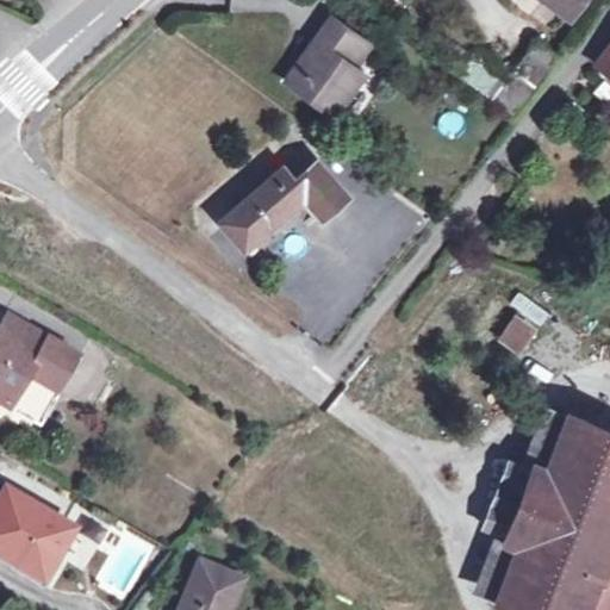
[(542,0),(567,18),(579,0),(542,0)]
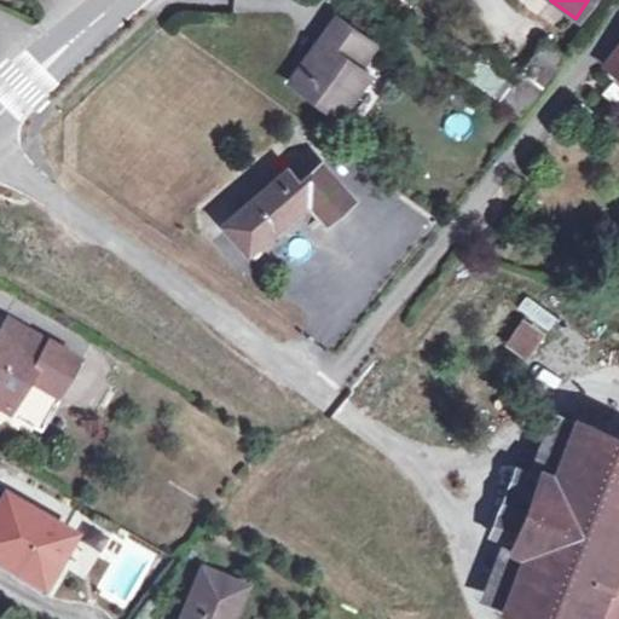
[(304,62),(289,82),(339,116),(368,75),(357,68),(372,46),(333,18),(318,41),(324,45),(308,65),(304,62)]
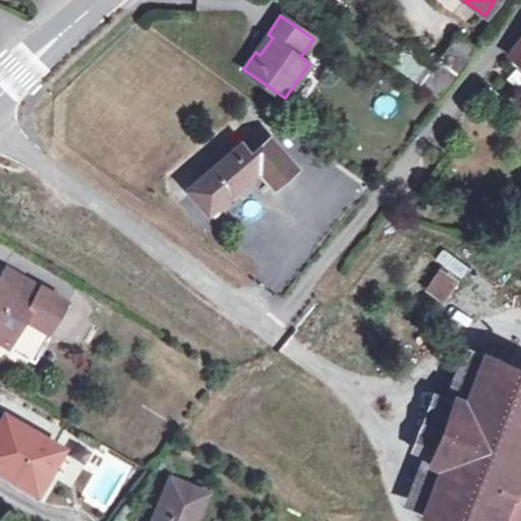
[(405,45),(391,65),(438,98),(475,48),(457,34),(433,64),(405,45)]
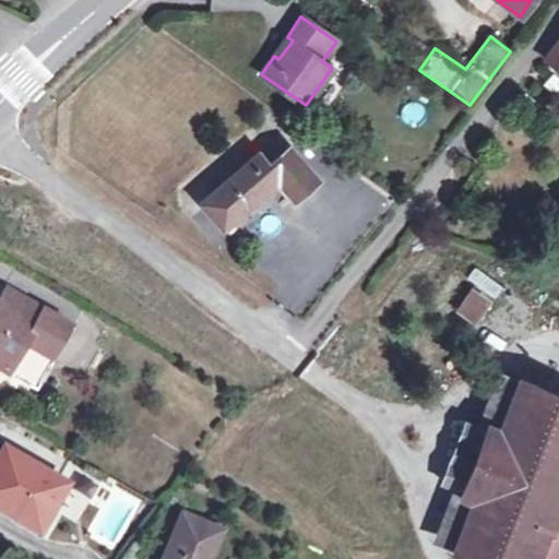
[(287,37),(274,56),(278,59),(293,40),(287,37)]
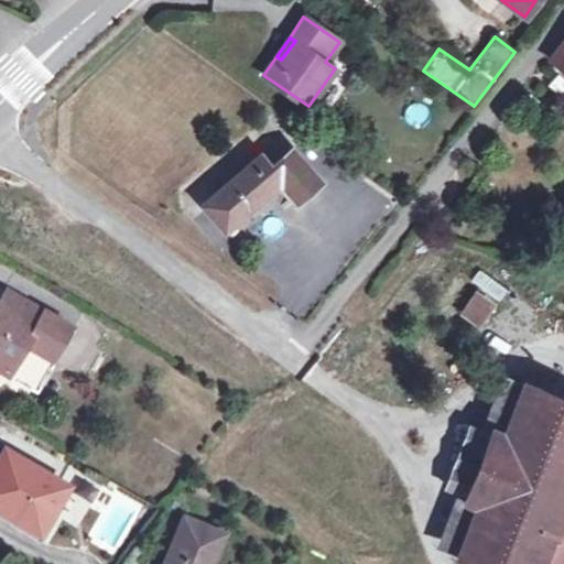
[(563,43),(552,61),(563,69),(563,43)]
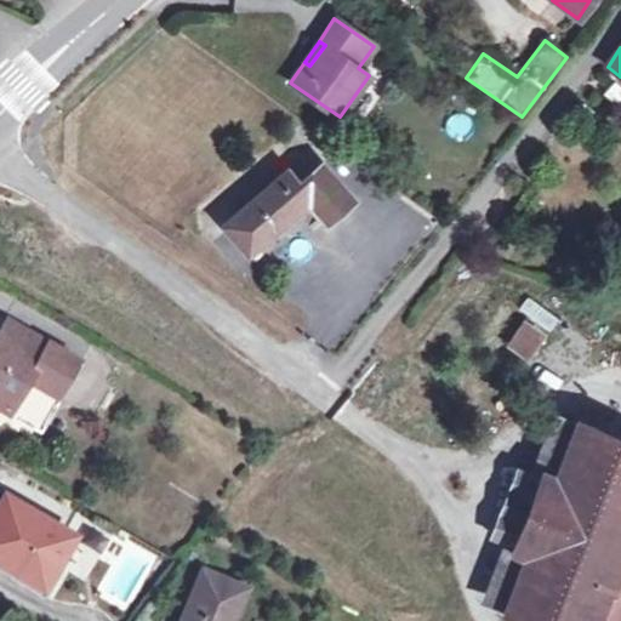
[(288,172),(224,227),(249,255),(260,245),(295,215),(312,200),(329,220),(353,198),(323,165),(298,186),(288,172)]
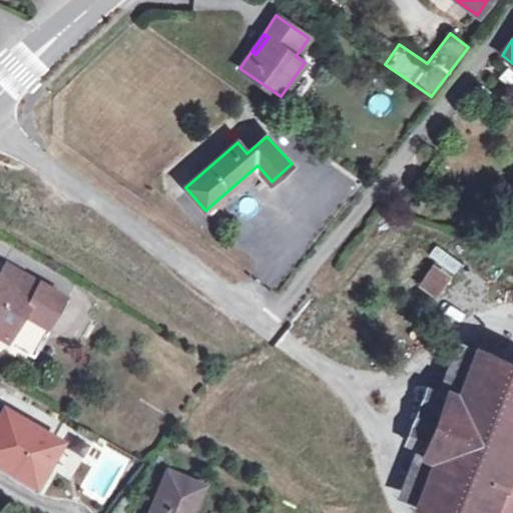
[(248,183),(243,177),(214,202),(219,208),(248,183)]
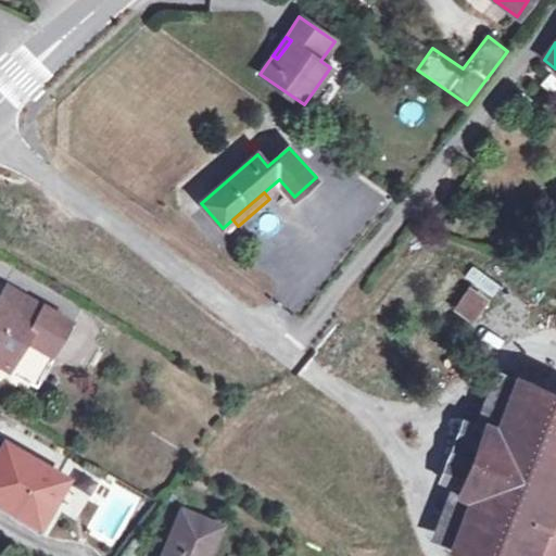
[(5,288),(0,297),(0,367),(36,389),(72,327),(5,288)]
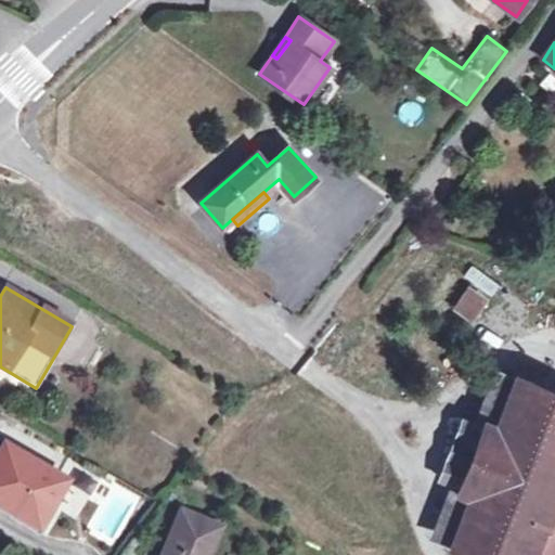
[(467,288),(454,309),(472,320),(485,299),(467,288)]
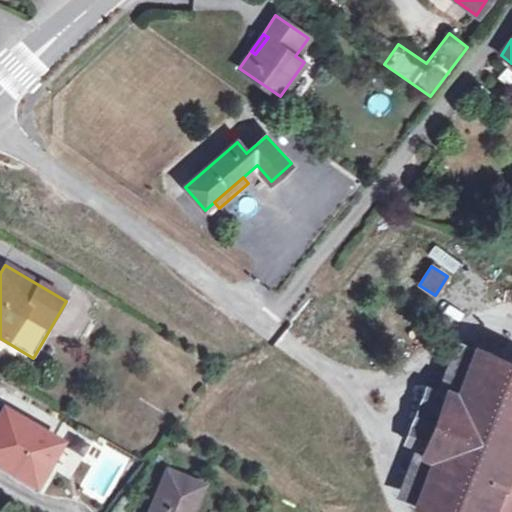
[(431,459),(414,505),(432,511),(433,510),(439,511),(511,511),(511,473),(508,472),(511,462),(511,362),(493,355),(493,354),(474,346),(456,393),(448,390),(423,456),(431,459)]
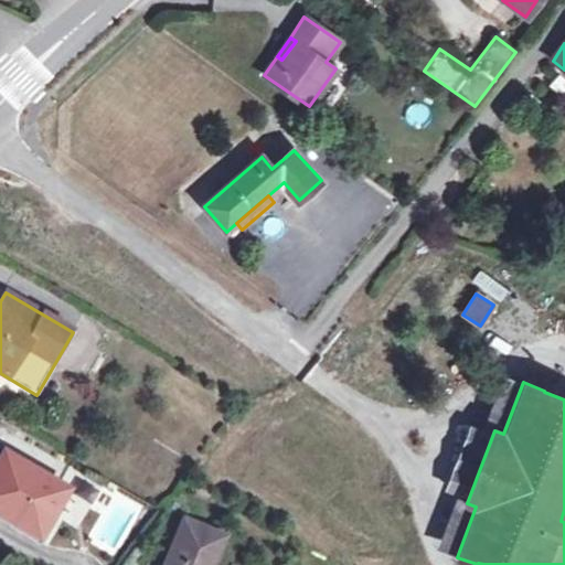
[(2,455),(0,458),(0,514),(24,529),(34,511),(46,518),(64,489),(2,455)]
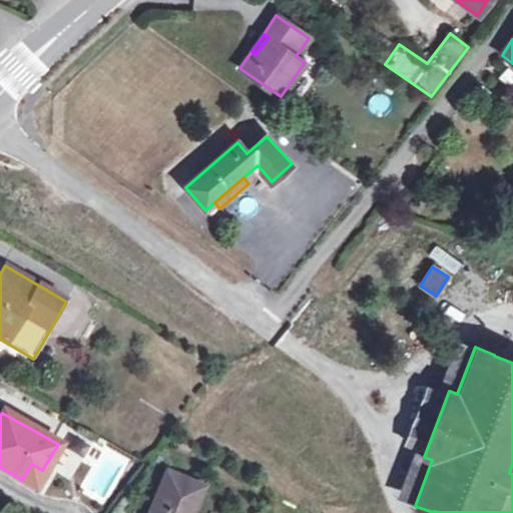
[(33,487),(42,470),(31,464),(22,480),(33,487)]
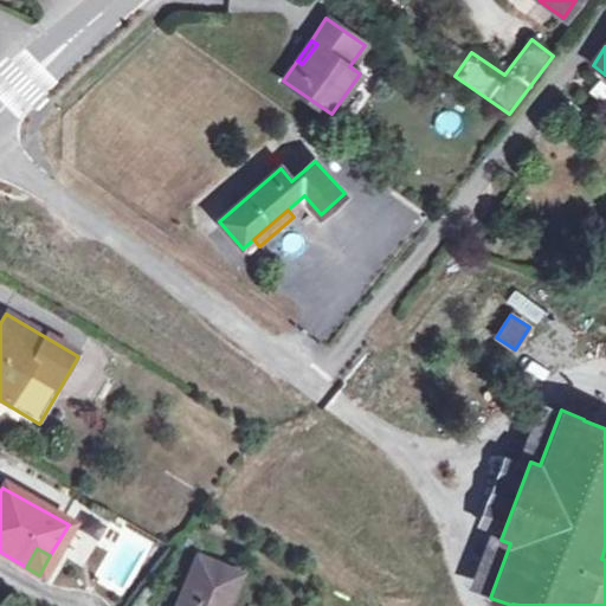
[(197,559),(176,605),(225,605),(238,577),(197,559)]
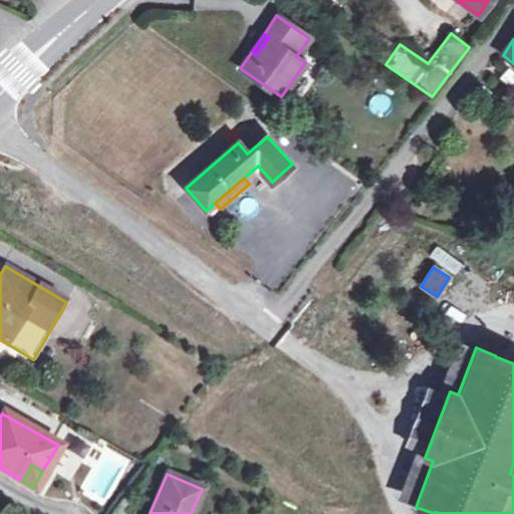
All buildings are outlined.
